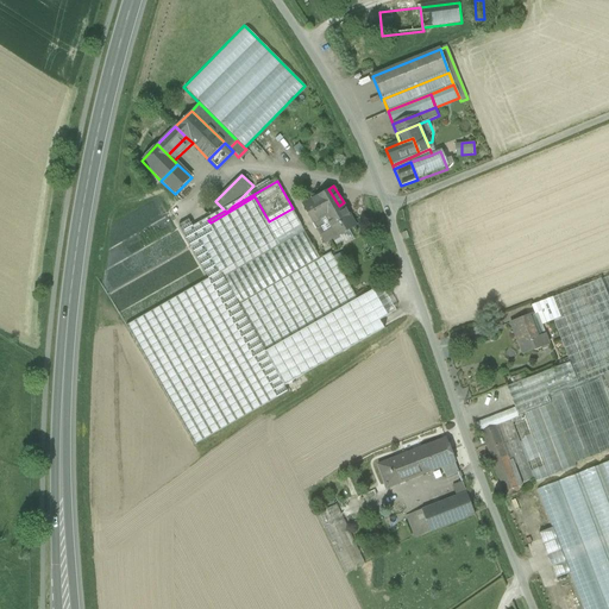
[(320,195),(330,211),(339,206),(328,189),(320,195)]
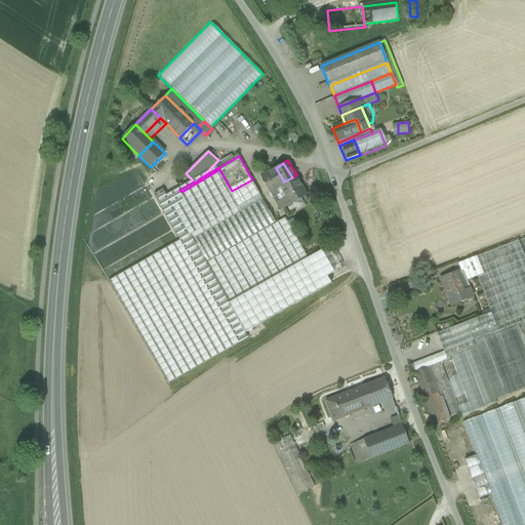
[(276,168),(261,177),(271,192),(280,186),(280,185),(284,182),(276,168)]
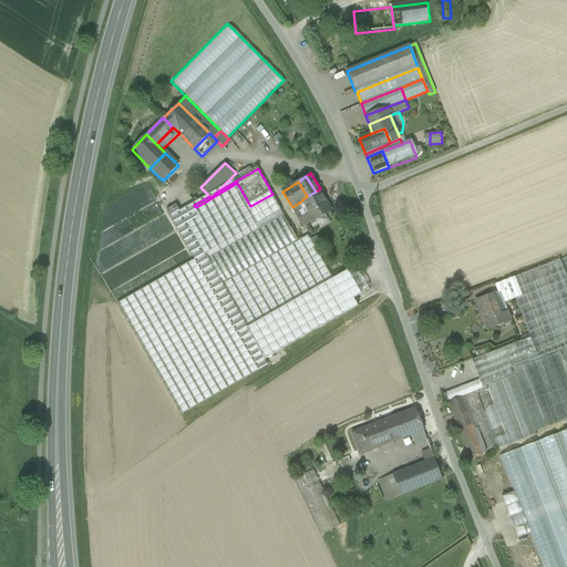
[(194,205),(183,212),(195,235),(196,234),(197,236),(197,237),(224,284),(299,240),(272,194),(250,206),(237,183),(196,207),(194,205)]
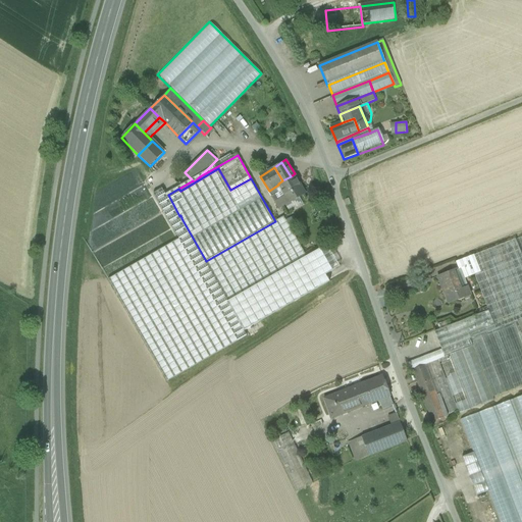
[(282,180),(278,184),(278,185),(282,191),(286,197),(290,202),(306,192),(295,173),(291,176),(282,180)]
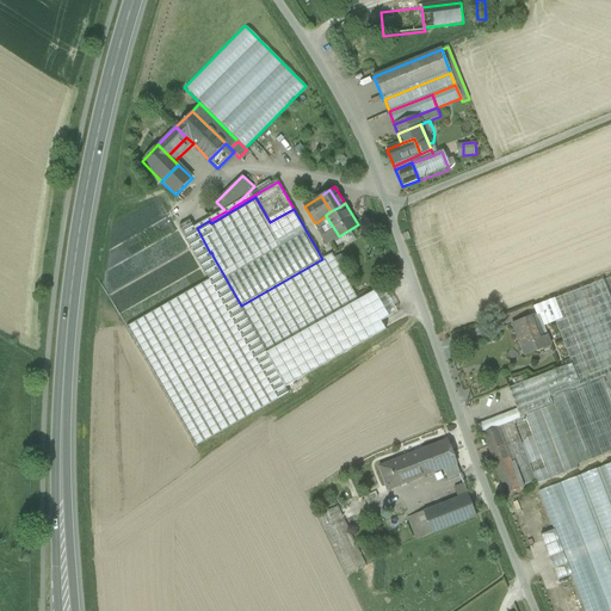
[(326,216),(315,223),(319,230),(331,223),(326,216)]
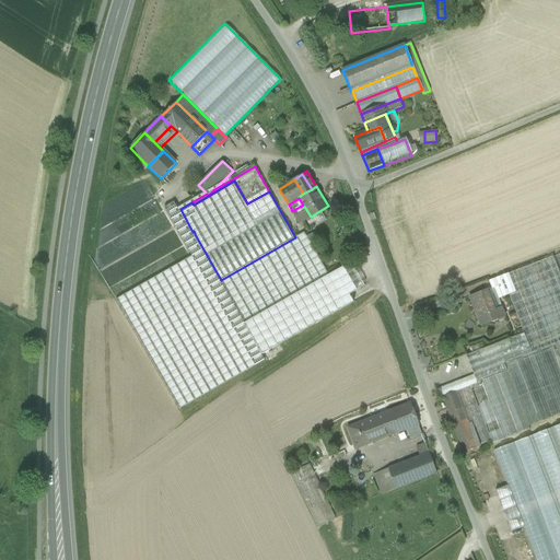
[(267,360),(245,322),(221,280),(195,234),(195,233),(194,231),(193,232),(181,209),(176,201),(163,209),(191,257),(117,300),(181,409),(267,360)]
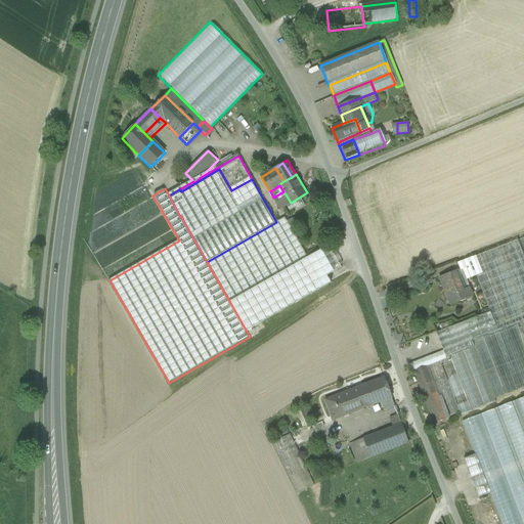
[(285,207),(291,203),(288,198),(281,201),(285,207)]
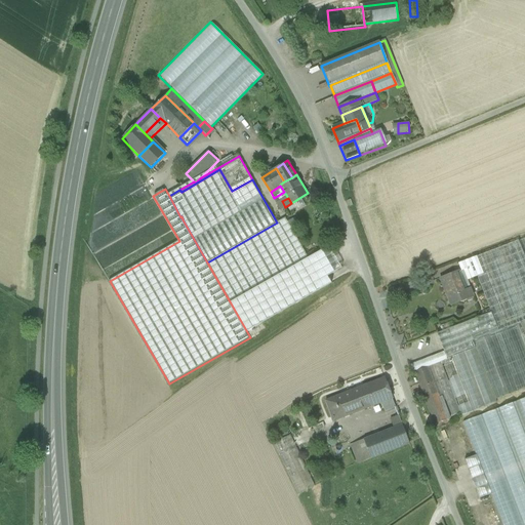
[(284,217),(277,223),(207,263),(230,301),(307,257),(284,217)]
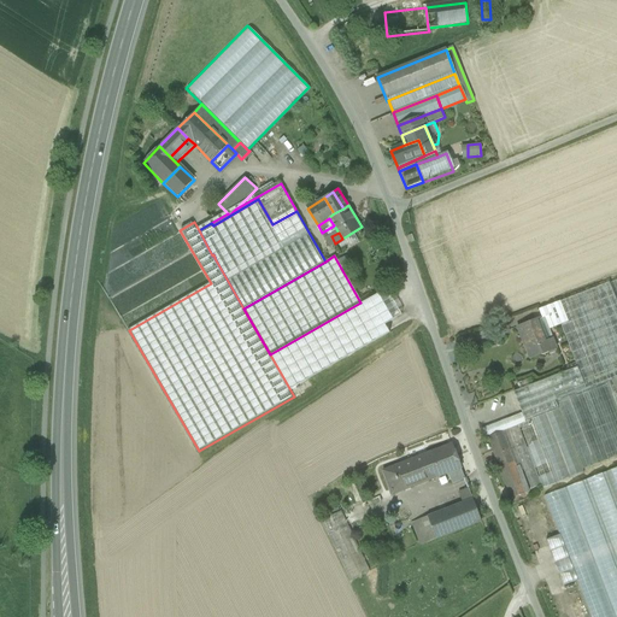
[(568,323),(566,323),(589,382),(616,370),(616,299),(611,283),(559,303),(568,323)]
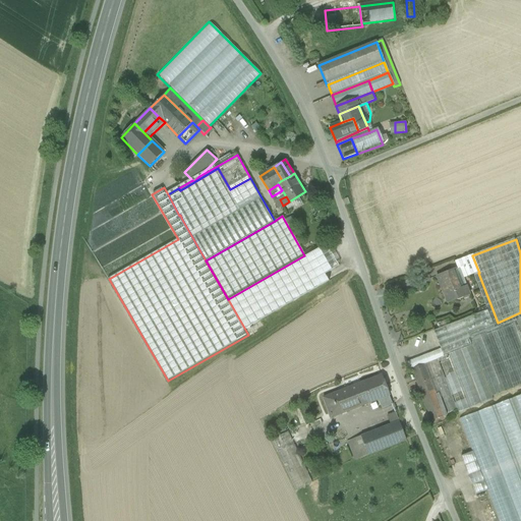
[(478,273),(479,273),(472,255),(461,261),(467,277),(472,275),(478,273)]
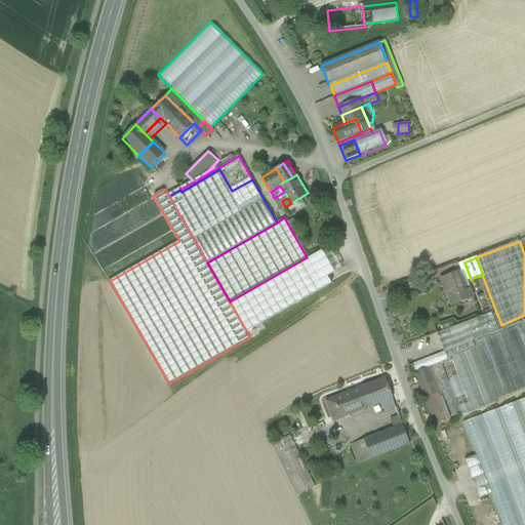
[(474,298),(463,271),(441,280),(451,307),(474,298)]
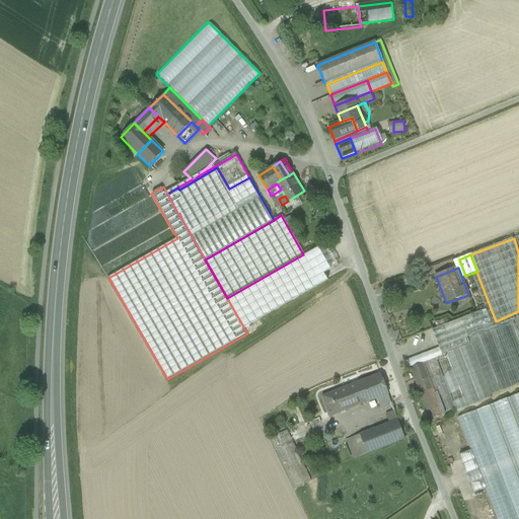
[(493,328),(511,321),(518,318),(518,330),(515,332),(518,341),(518,311),(496,321),(476,272),(470,274),(485,308),(493,328)]
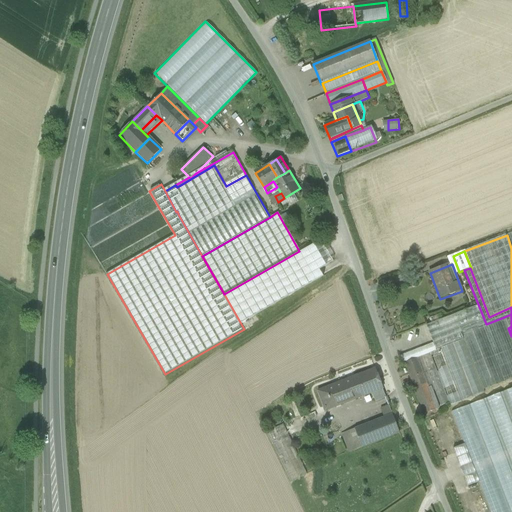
[(462,334),(486,324),(478,304),(468,308),(472,317),(434,332),(430,323),(426,325),(433,345),(462,334)]
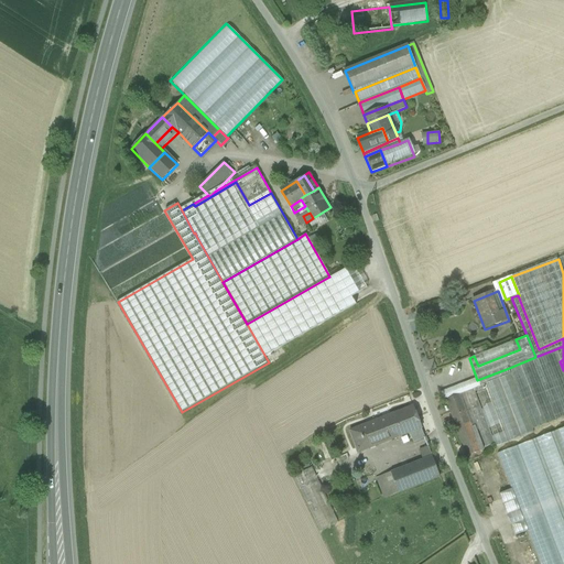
[(472,349),(474,356),(497,347),(495,339),(472,349)]
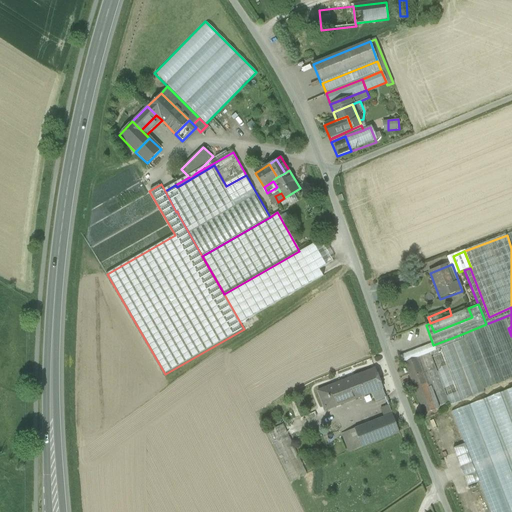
[(472,317),(468,308),(451,315),(430,323),(434,332),(472,317)]
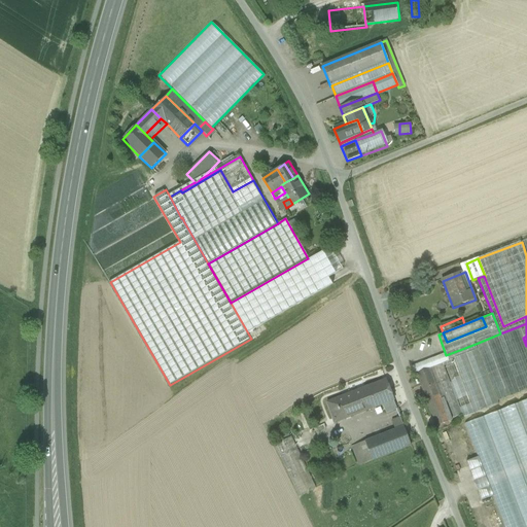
[(500,334),(476,344),(498,402),(526,390),(526,346),(523,338),(519,326),(500,334)]
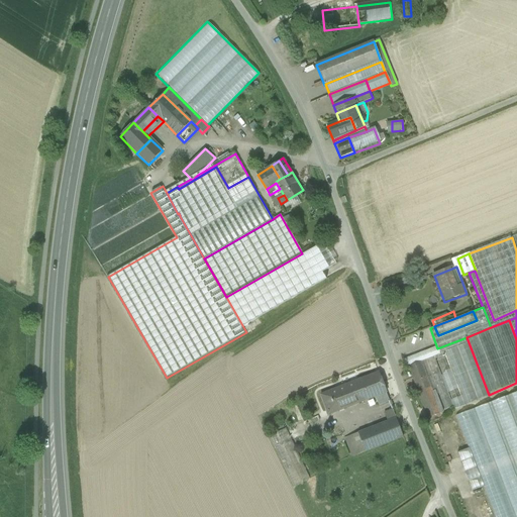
[(433,357),(453,408),(454,411),(490,397),(489,395),(467,337),(437,348),(440,354),(433,357)]
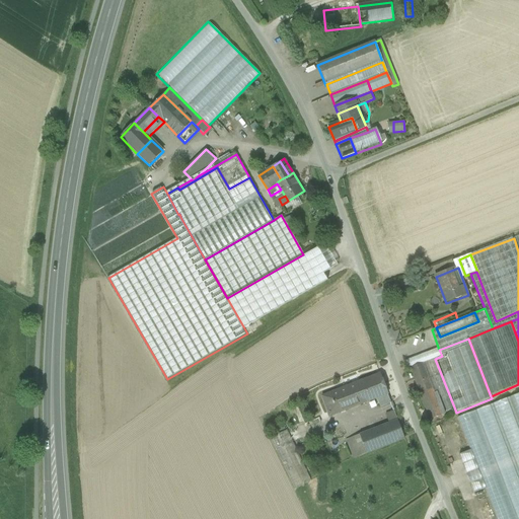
[(455,410),(435,359),(428,362),(447,413),(455,410)]
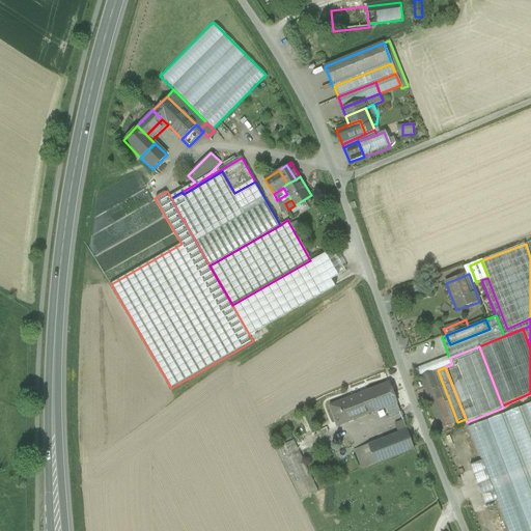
[(431,372),(420,376),(434,410),(444,406),(444,402),(431,372)]
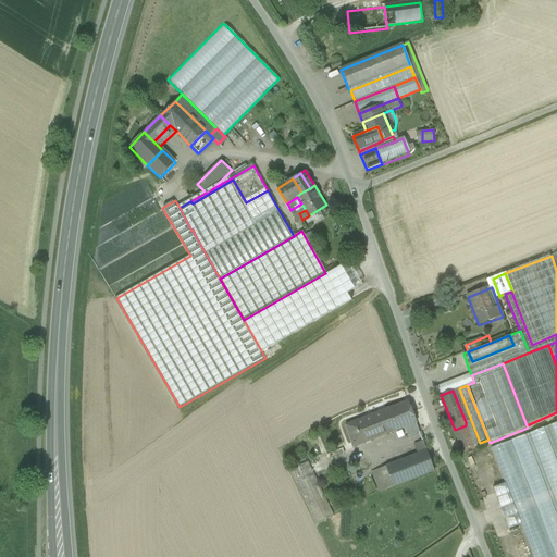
[(406,403),(356,422),(364,444),(404,428),(408,438),(419,434),(406,403)]
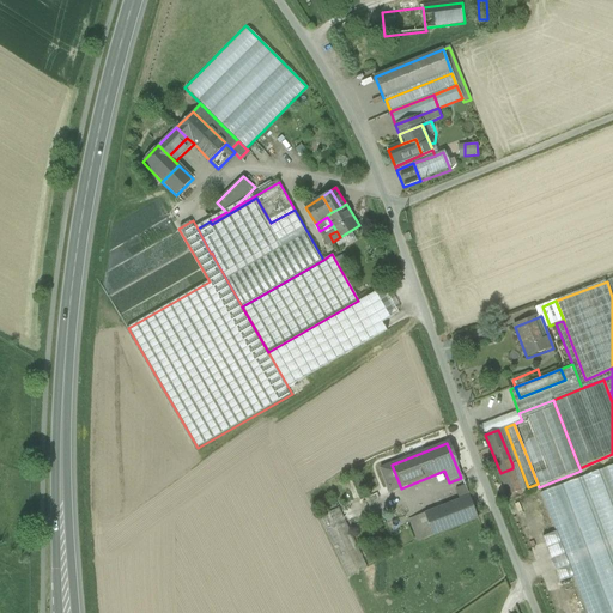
[(513,468),(501,473),(509,496),(526,489),(516,463),(513,465),(513,468)]
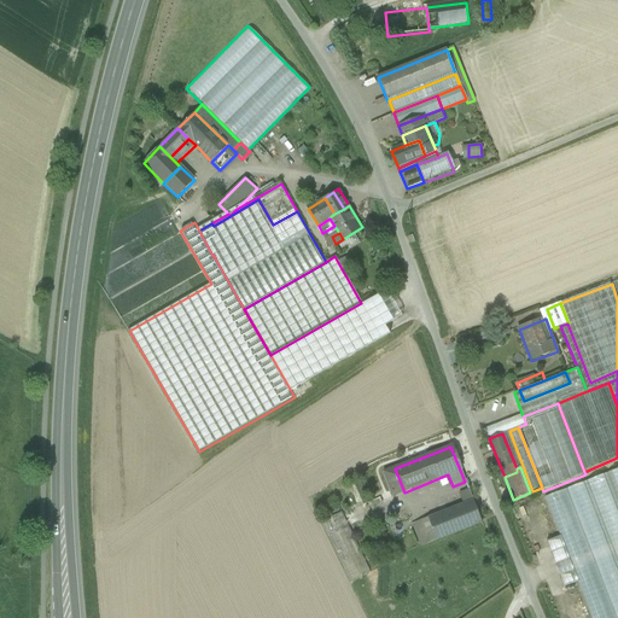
[(395,468),(383,473),(391,497),(404,493),(395,468)]
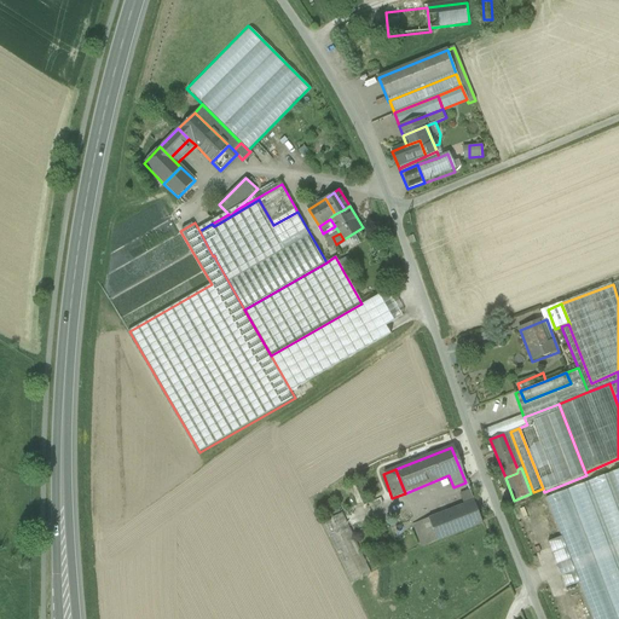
[(591,618),(618,618),(618,469),(545,498),(561,541),(548,547),(566,593),(580,588),(591,618)]
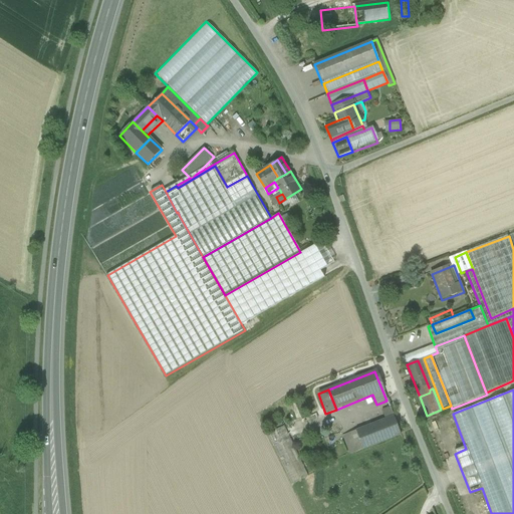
[(390,409),(382,412),(386,420),(394,417),(390,409)]
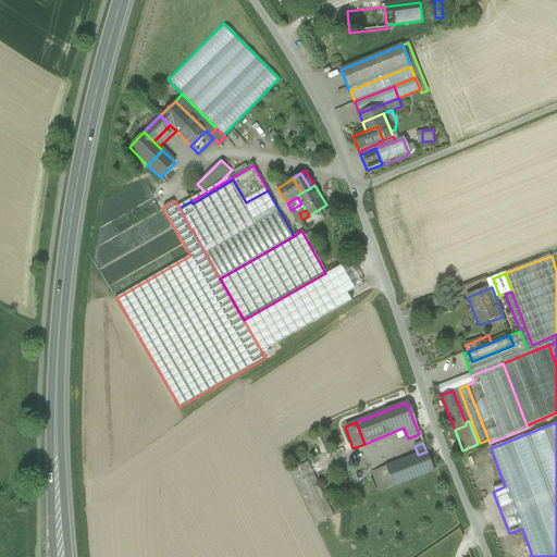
[(418,455),(385,468),(394,487),(434,471),(426,452),(418,455)]
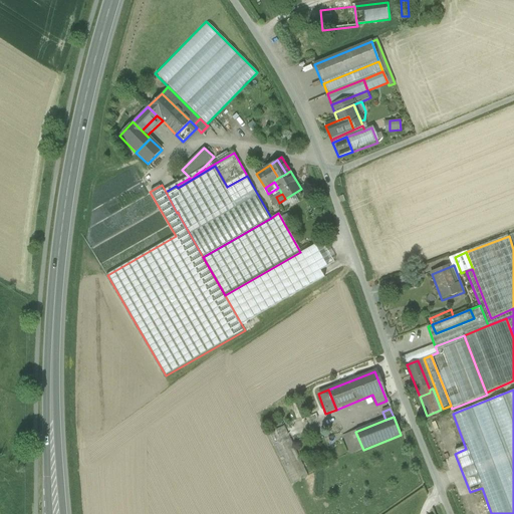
[(281,422),(269,427),(271,432),(283,426),(281,422)]
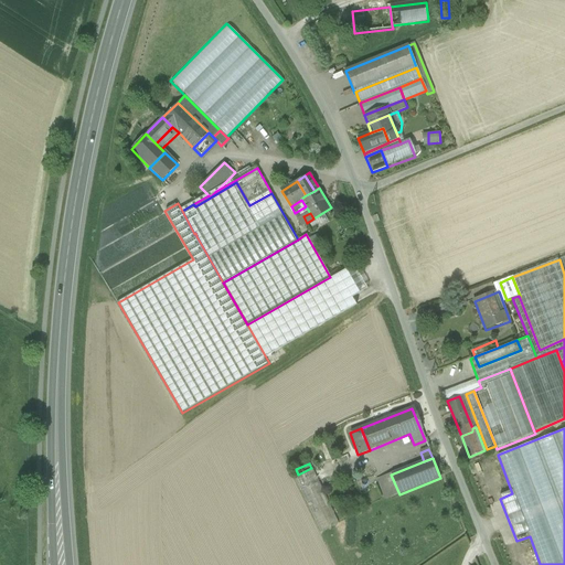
[(338,523),(311,468),(298,475),(292,477),(319,532),(338,523)]
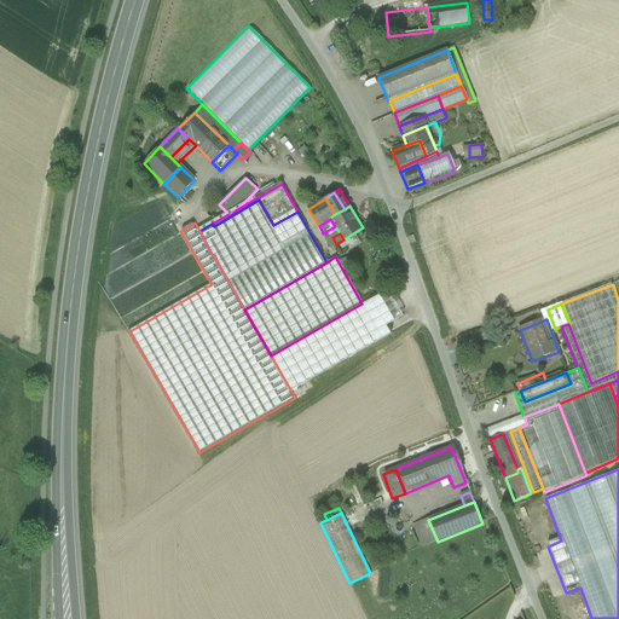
[(428,520),(412,526),(422,548),(438,542),(428,520)]
